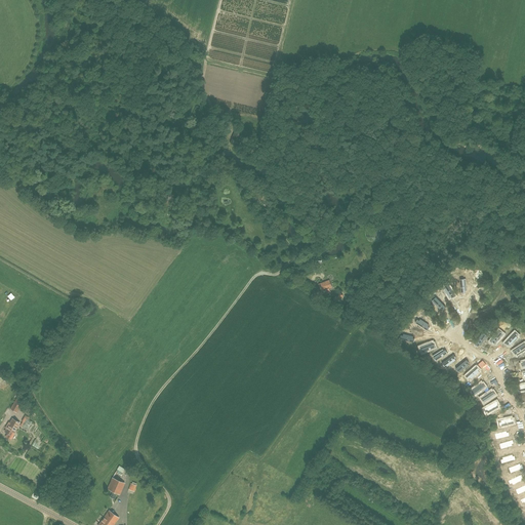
[(235,130),(232,138),(238,142),(242,133),(235,130)]
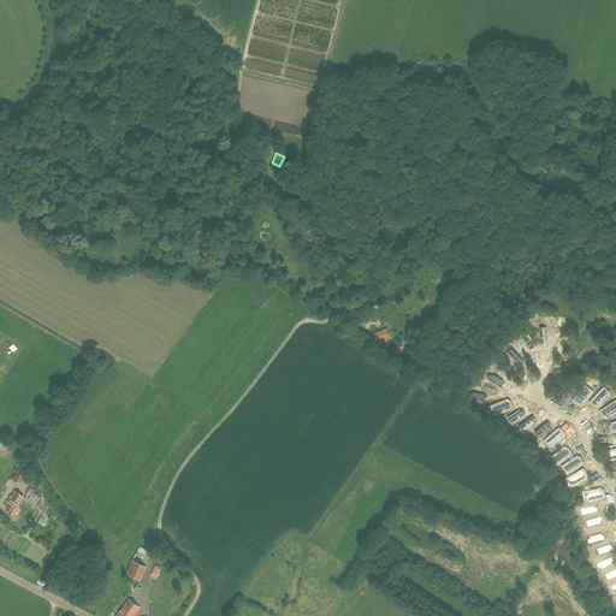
[(303,220),(301,221),(301,220),(298,220),(300,224),(297,225),(303,235),(307,232),(307,231),(309,230),(303,220)]
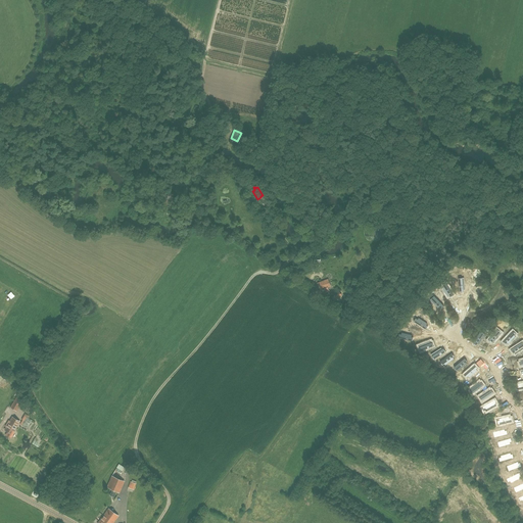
[(168,193),(167,200),(164,206),(172,207),(173,202),(170,201),(171,199),(173,200),(174,194),(168,193)]
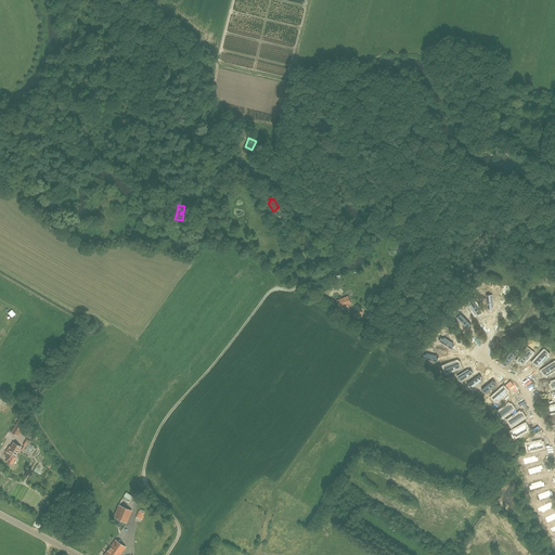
[(348,297),(337,300),(339,308),(351,304),(348,297)]
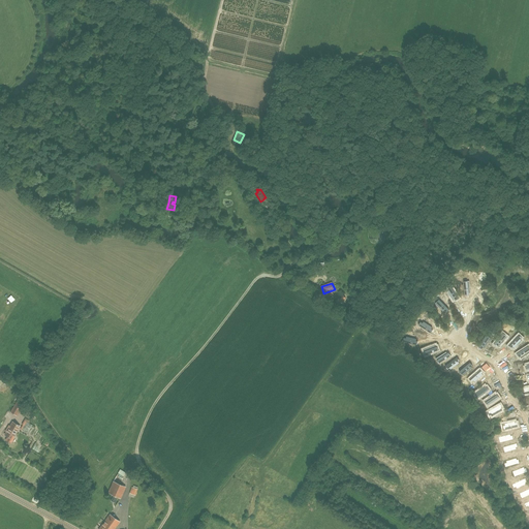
[(454,300),(455,299),(456,301),(459,299),(450,286),(447,288),(448,290),(447,291),(454,300)]
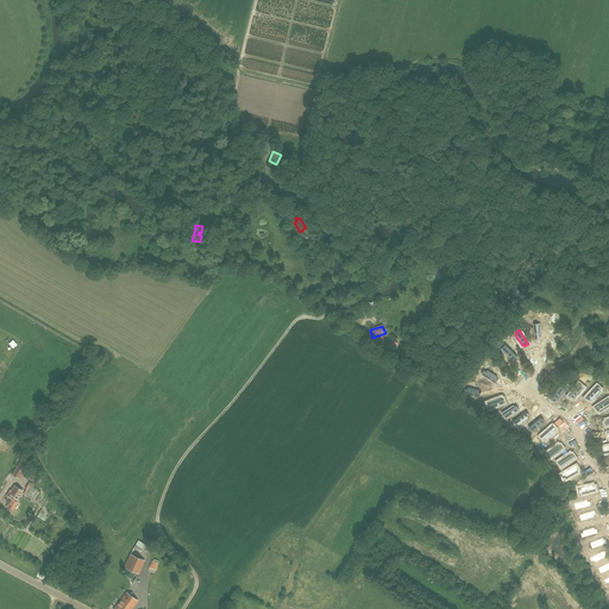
[(387,347),(389,351),(393,349),(395,351),(402,346),(397,339),(387,347)]
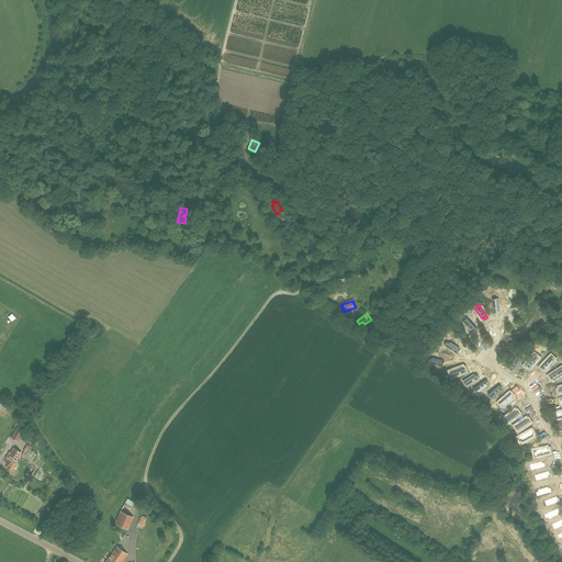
[(471,332),(473,330),(474,332),(478,329),(467,318),(462,323),(471,332)]
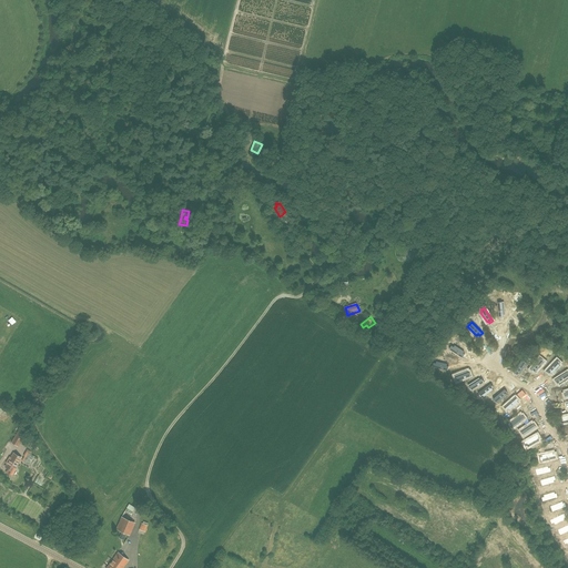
[(464,352),(455,345),(454,347),(452,345),(449,350),(463,357),(465,354),(464,353),(464,352)]
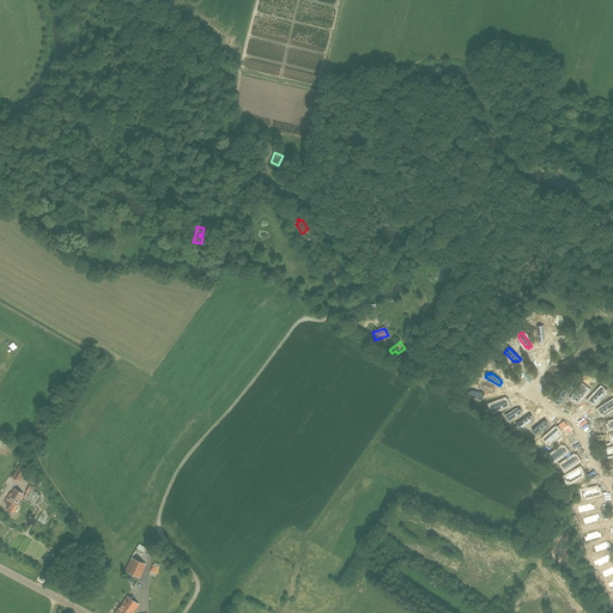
[(576,401),(577,400),(580,401),(588,390),(583,386),(572,399),(576,401)]
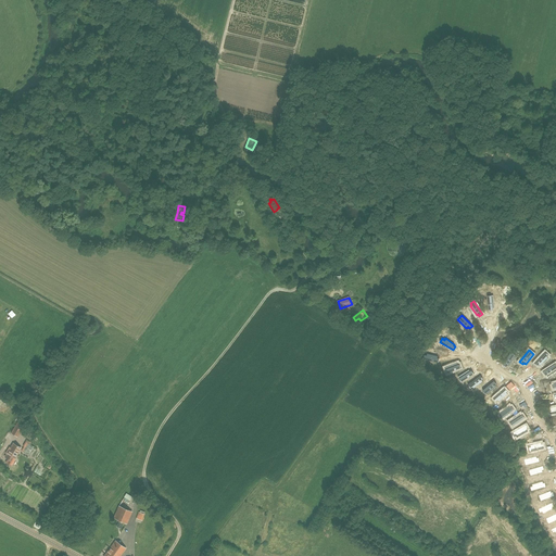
[(506,367),(507,366),(508,366),(516,356),(510,352),(503,365),(506,367)]
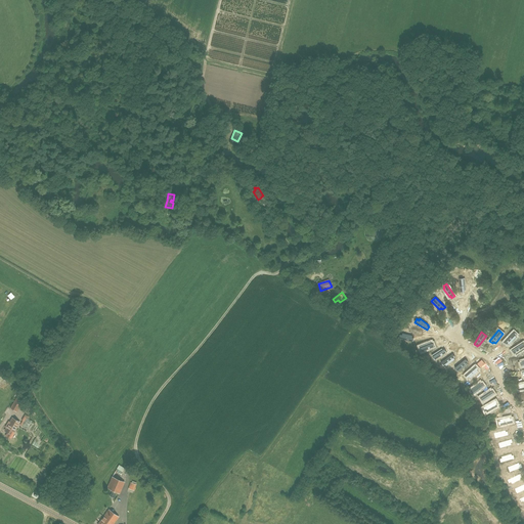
[(516,337),(515,336),(517,334),(514,332),(504,342),(507,345),(508,344),(510,345),(516,337)]
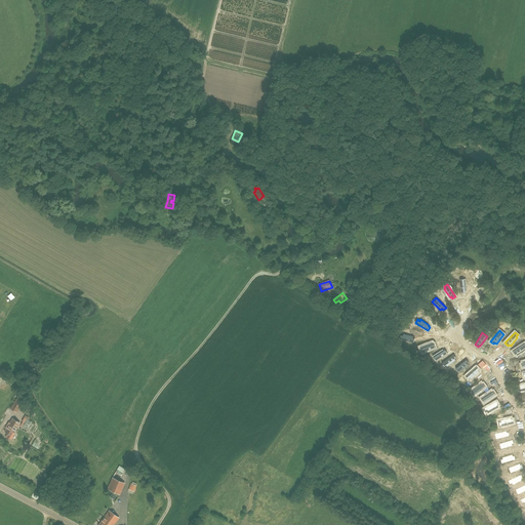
[(415,338),(413,338),(413,336),(403,334),(403,335),(401,335),(400,338),(414,342),(415,338)]
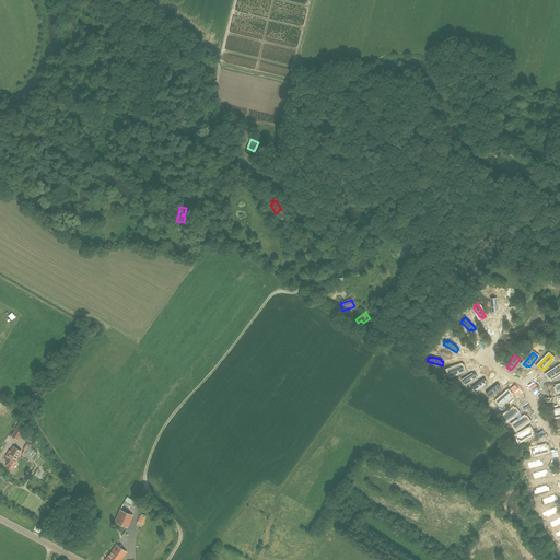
[(463,366),(461,368),(461,365),(448,370),(451,376),(464,371),(463,366)]
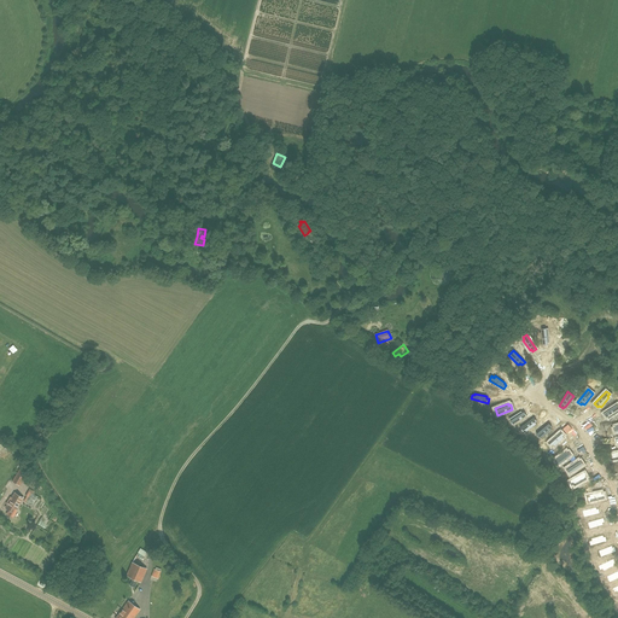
[(606,418),(608,417),(608,418),(617,412),(617,404),(604,413),(606,418)]
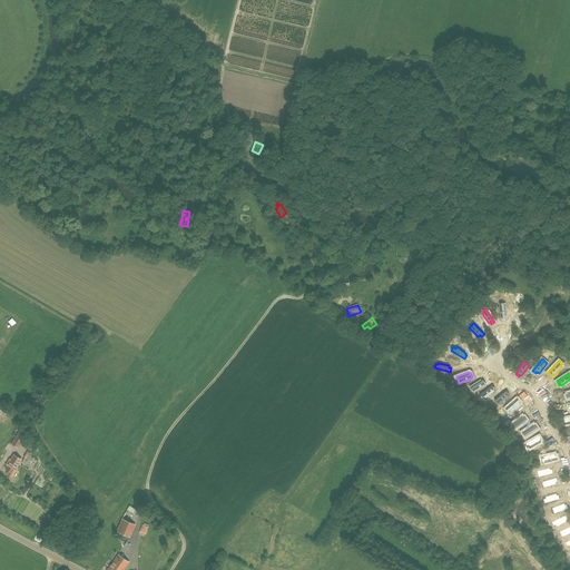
[(483,380),(482,381),(481,380),(470,386),(473,392),(485,383),(483,380)]
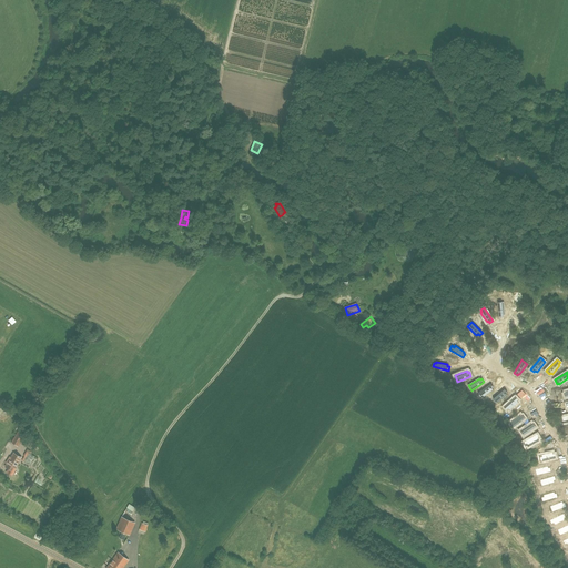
[(493,389),(492,388),(494,387),(490,384),(478,393),(480,396),(483,395),(484,396),(493,389)]
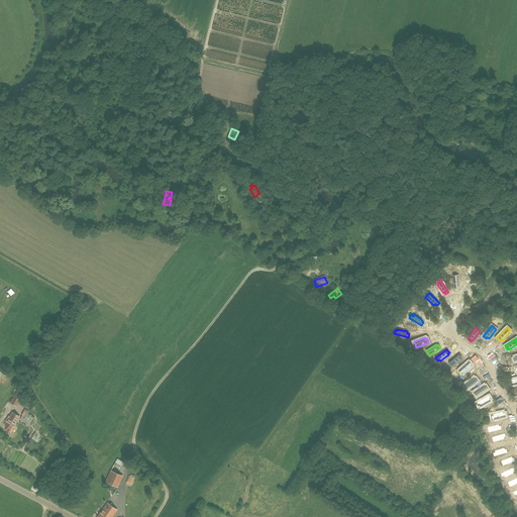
[(461,359),(460,358),(461,357),(459,354),(448,363),(452,368),(461,359)]
